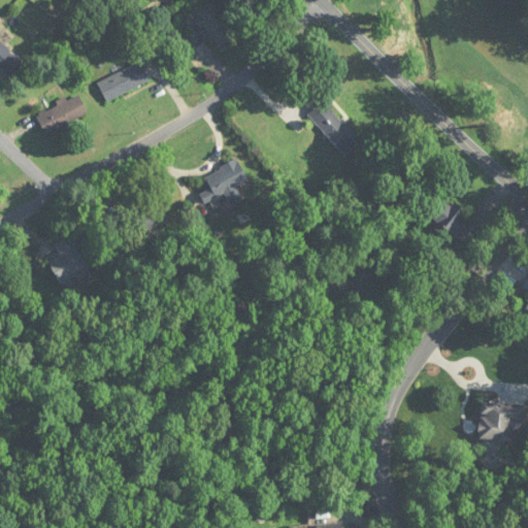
[(201,42),(193,32),(184,39),(192,50),(201,42)]
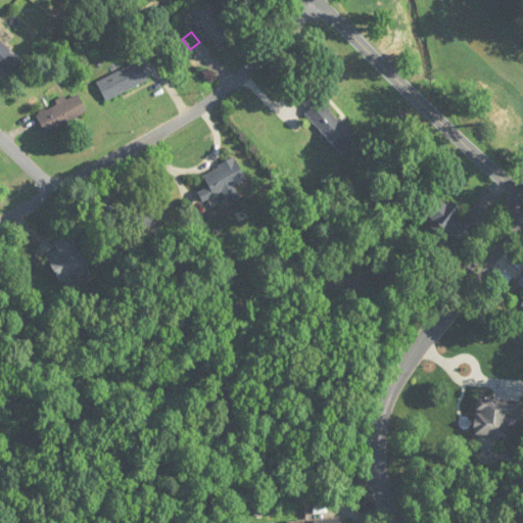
[(0,68),(6,76),(20,61),(0,40),(0,68)]
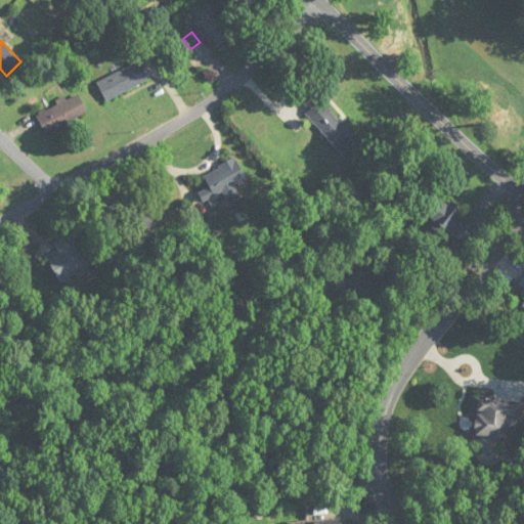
[(97,82),(105,101),(148,82),(139,62),(97,82)]
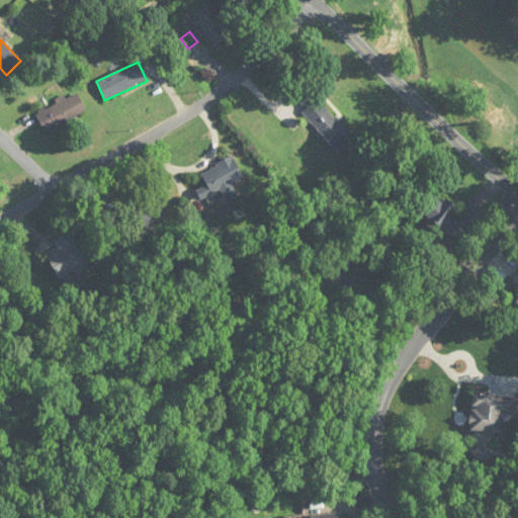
[(340,155),(352,145),(346,138),(349,135),(311,87),(294,100),(340,155)]
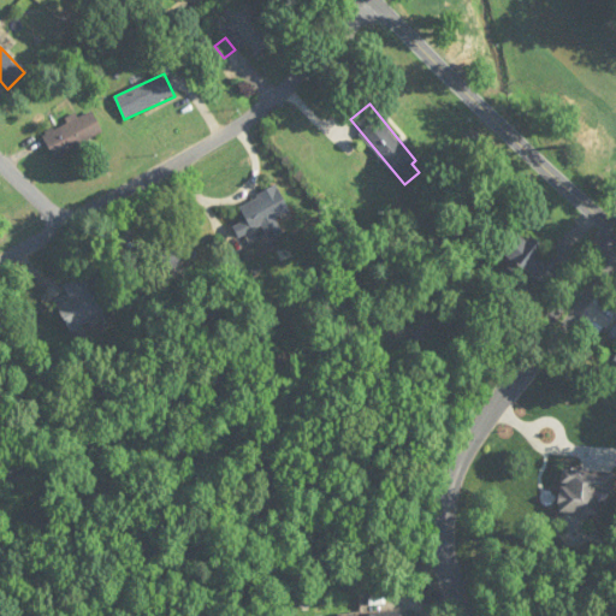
[(42,136),(55,159),(104,131),(90,110),(42,136)]
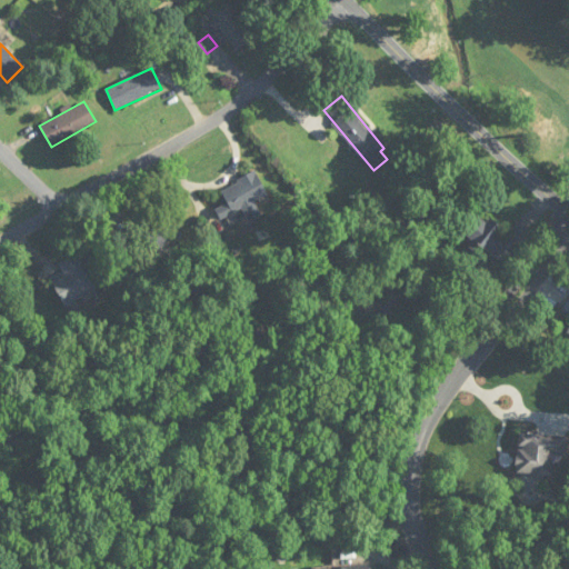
[(267,195),(257,172),(220,189),(228,205),(218,209),(221,218),(243,208),(249,219),(259,215),(253,201),(267,195)]
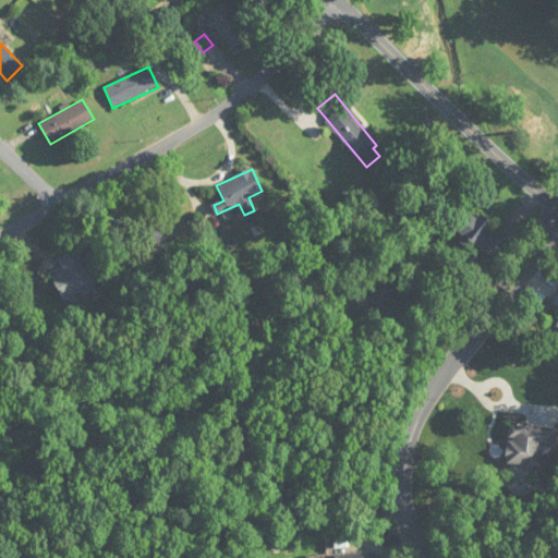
[(482,223),(463,208),(449,225),(492,261),(508,241),(484,221),(482,223)]
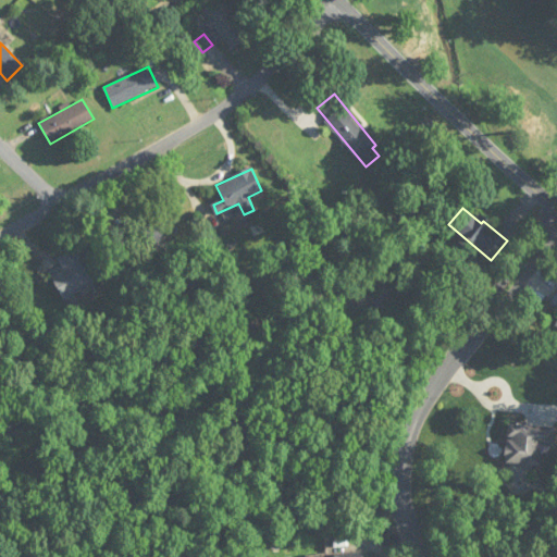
[(58,257),(62,267),(51,272),(63,300),(94,287),(77,249),(58,257)]
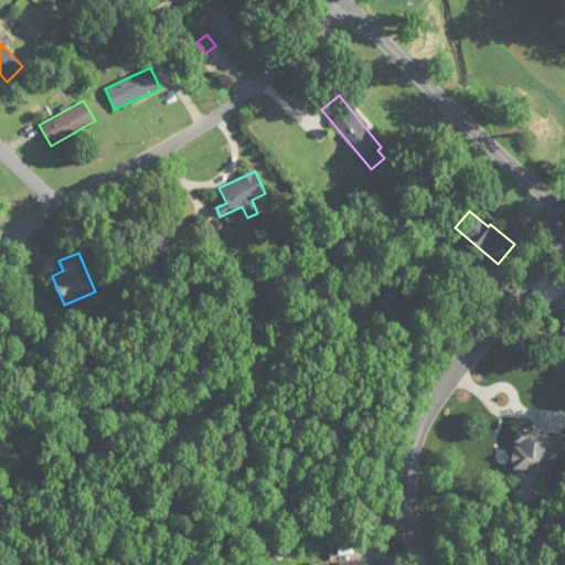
[(513,470),(547,472),(548,452),(562,454),(563,434),(515,430),(513,470)]
